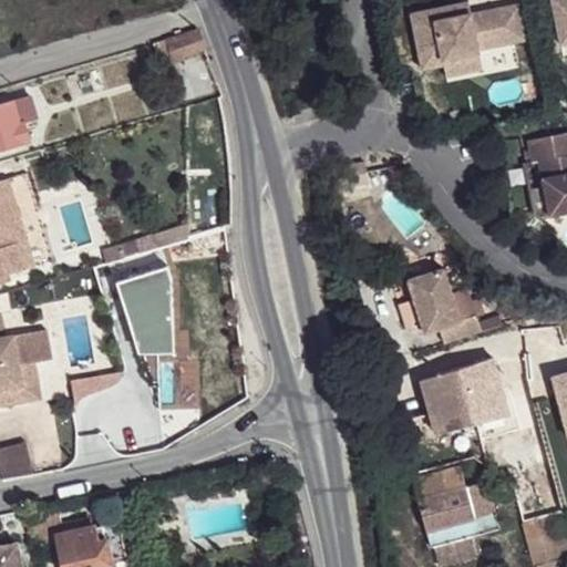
[(461,0),(453,0),(408,10),(419,64),(440,60),(440,55),(475,49),(494,45),(486,6),(467,9),(463,10),(461,0)]
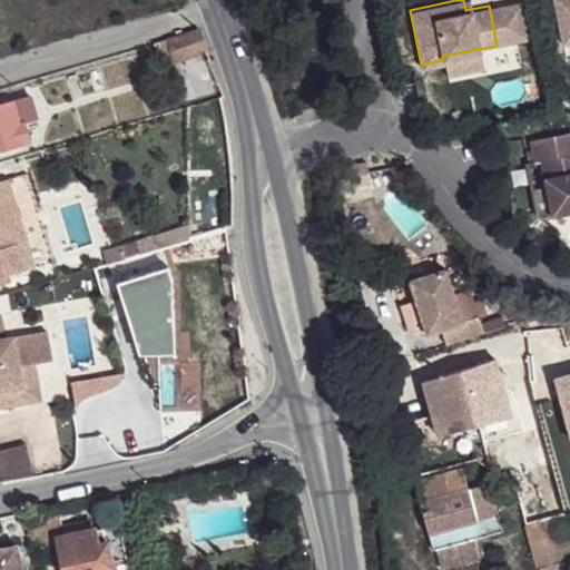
[(518,0),(517,0),(489,6),(497,46),(527,39),(518,0)]
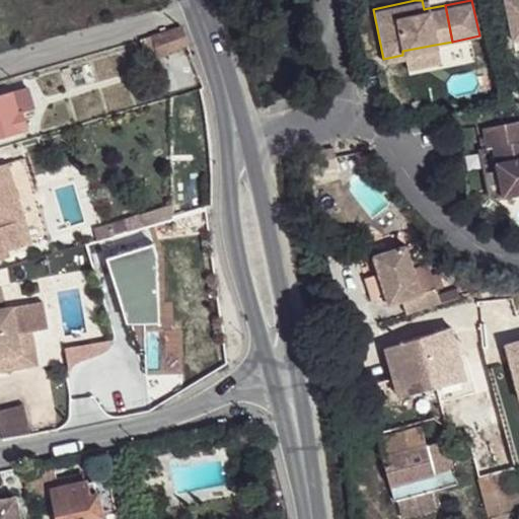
[(518,0),(503,0),(507,19),(518,16),(518,0)]
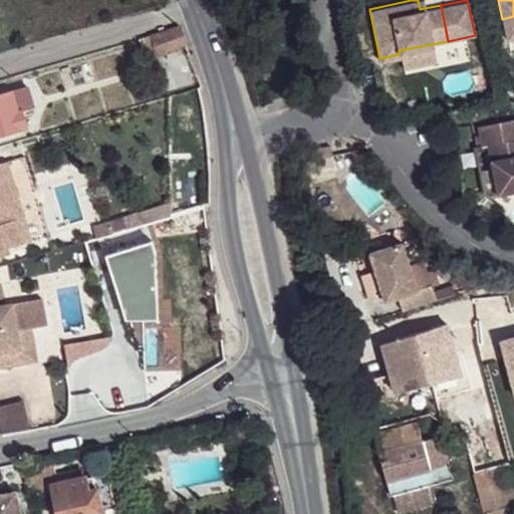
[(513,16),(502,19),(506,37),(513,35),(513,16)]
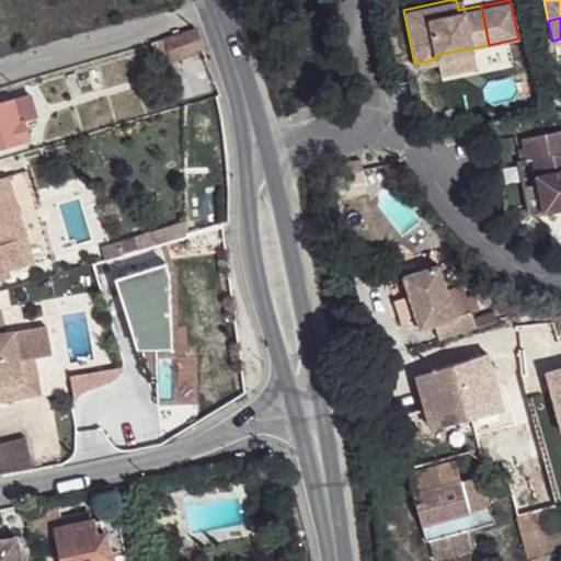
[(198,47),(192,30),(159,41),(165,59),(198,47)]
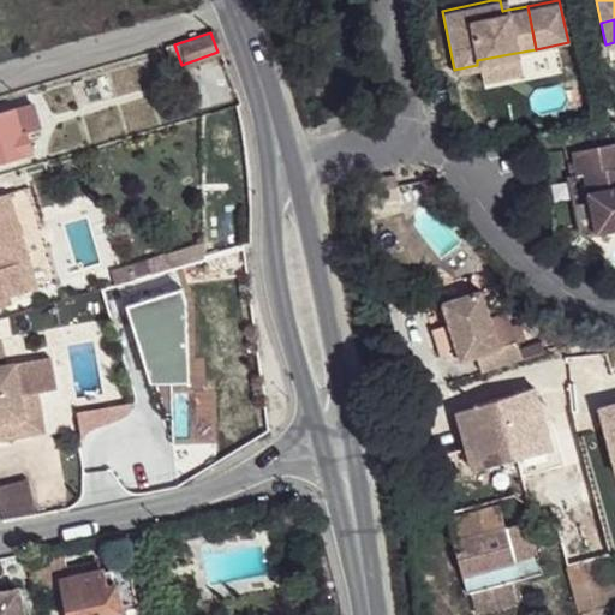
[(477,60),(477,65),(481,78),(519,71),(515,53),(477,60)]
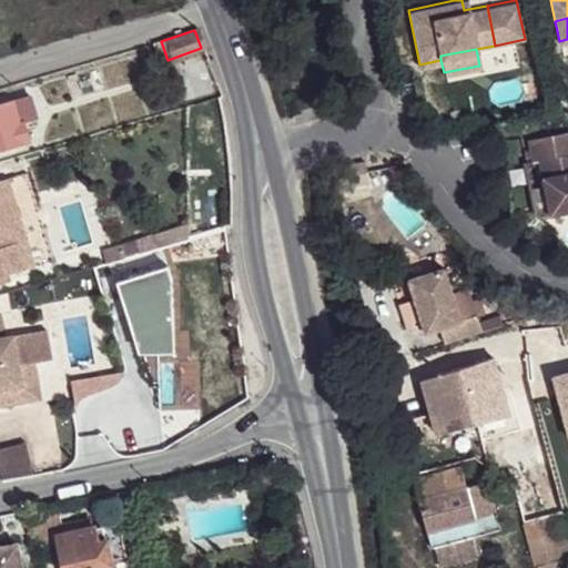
[(22,94),(6,99),(14,122),(18,122),(29,118),(22,94)]
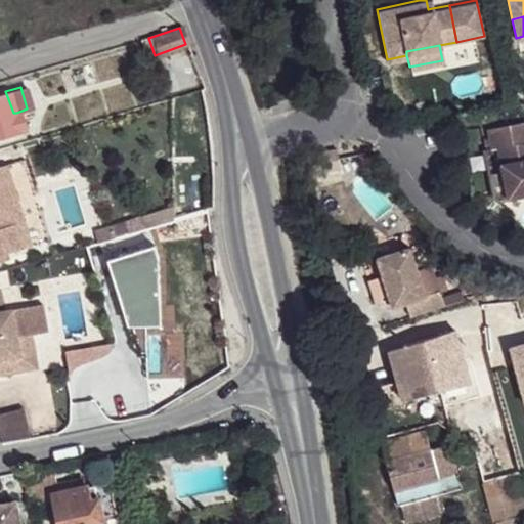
[(0,133),(20,128),(16,113),(13,113),(5,91),(0,92),(0,133)]
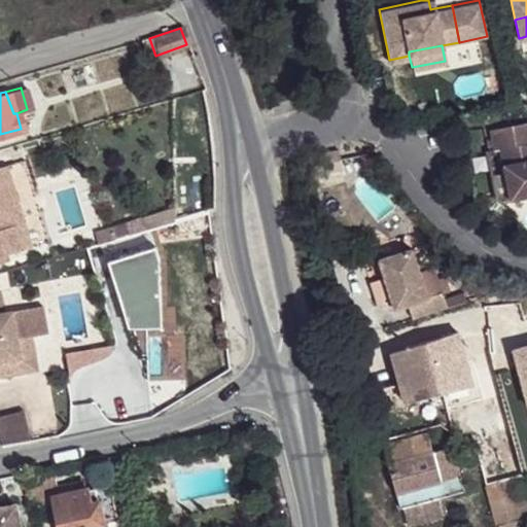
[(526,119),(488,128),(492,147),(498,146),(508,199),(526,195),(526,119)]
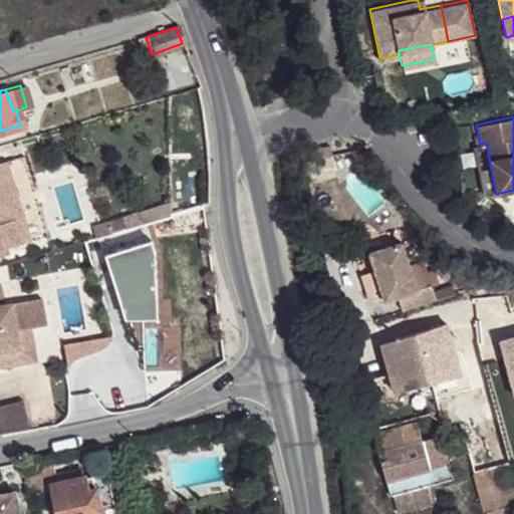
[(321,151),(322,159),(338,157),(336,148),(321,151)]
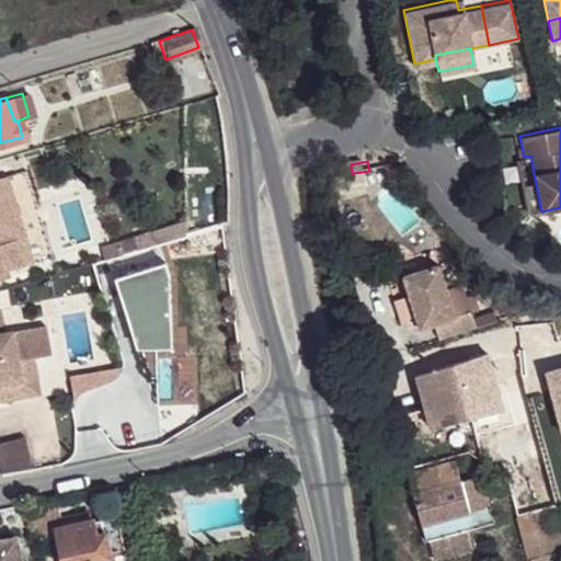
[(397,165),(389,167),(395,183),(405,179),(397,165)]
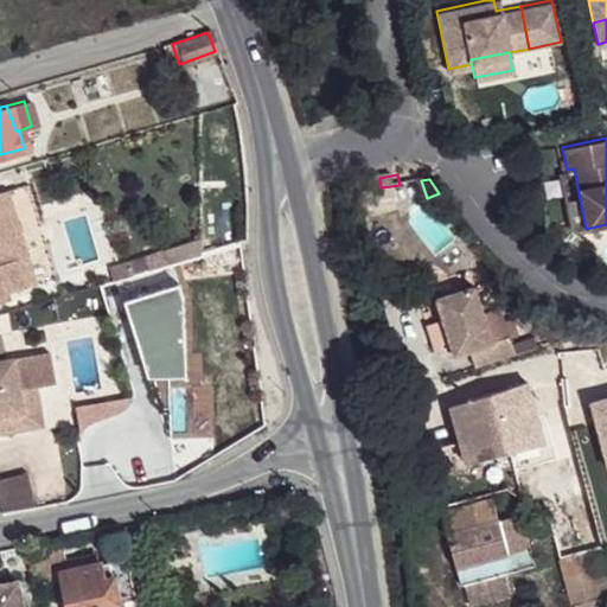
[(398,187),(378,195),(383,211),(404,205),(398,187)]
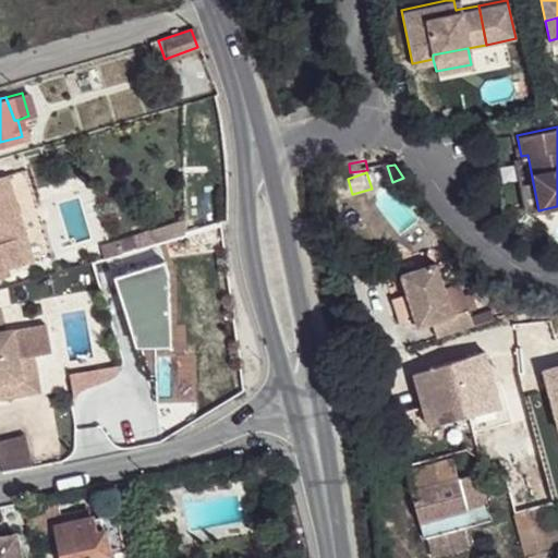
[(0,179),(0,269),(13,266),(5,240),(16,238),(0,179)]
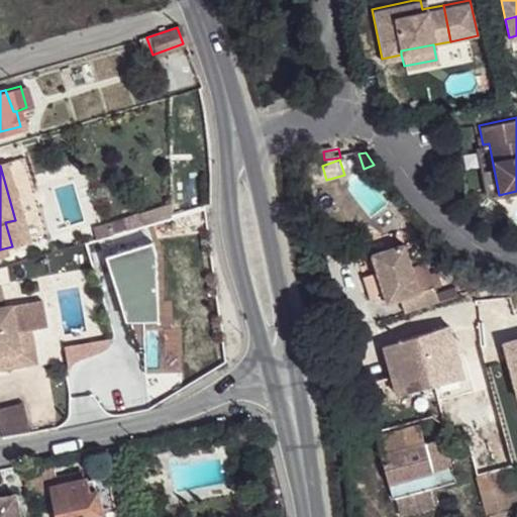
[(99,223),(103,235),(132,227),(129,214),(99,223)]
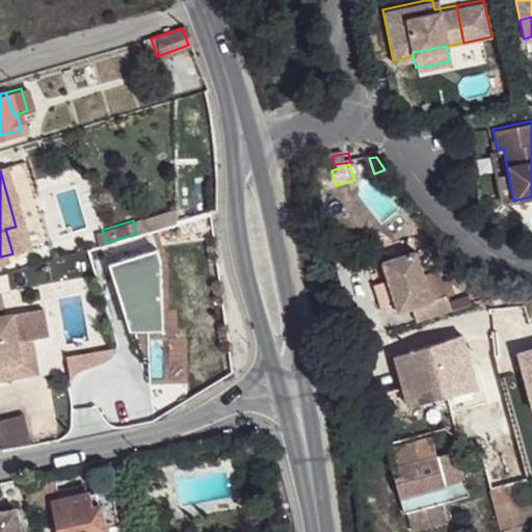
[(12,254),(23,250),(16,227),(5,229),(12,254)]
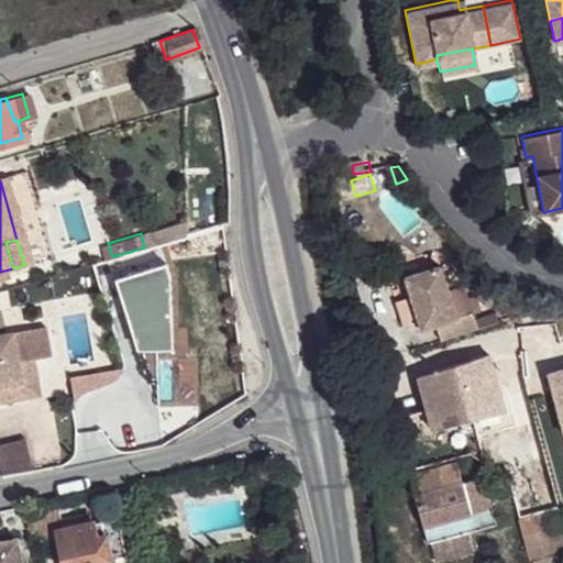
[(89,249),(94,262),(112,256),(108,243),(89,249)]
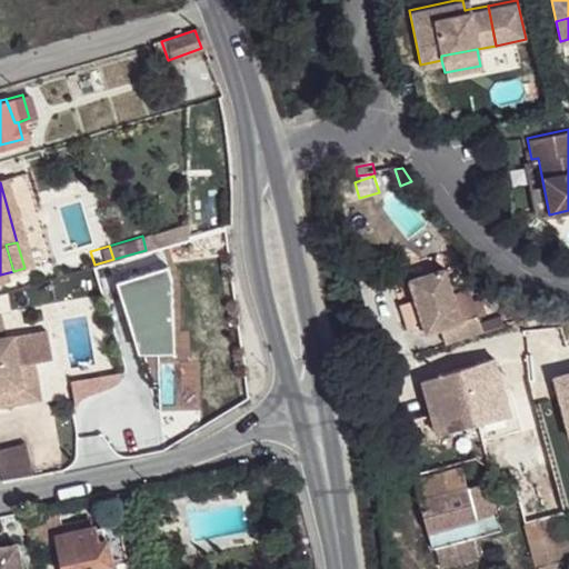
[(445,269),(410,279),(426,333),(441,329),(446,345),(483,332),(480,322),(478,315),(485,312),(481,298),(466,291),(453,295),(452,293),(446,273),(445,269)]
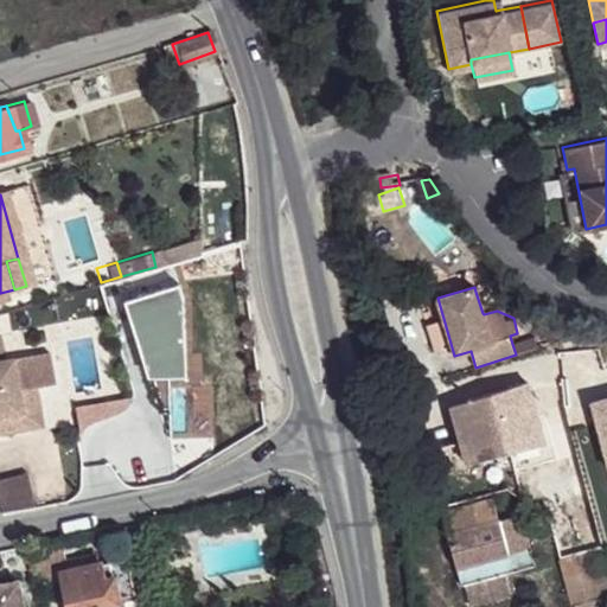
[(485,288),(475,292),(483,313),(492,311),(485,288)]
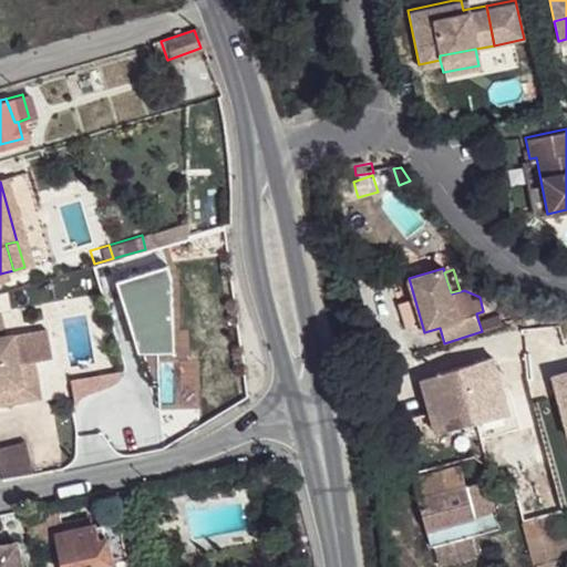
[(2,315),(0,315),(0,406),(8,405),(28,401),(22,364),(17,336),(6,337),(2,315)]
